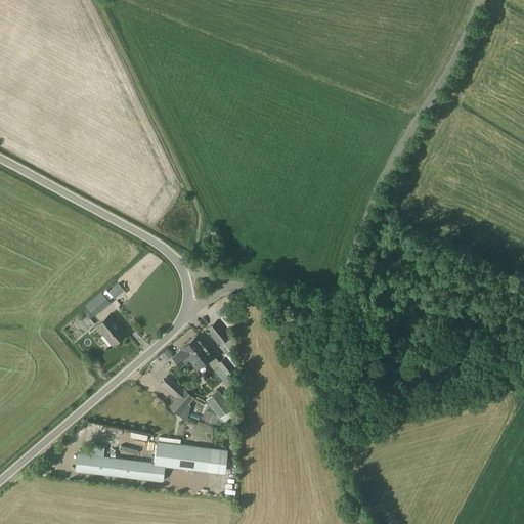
[(108,291),(114,298),(124,290),(118,282),(108,291)]
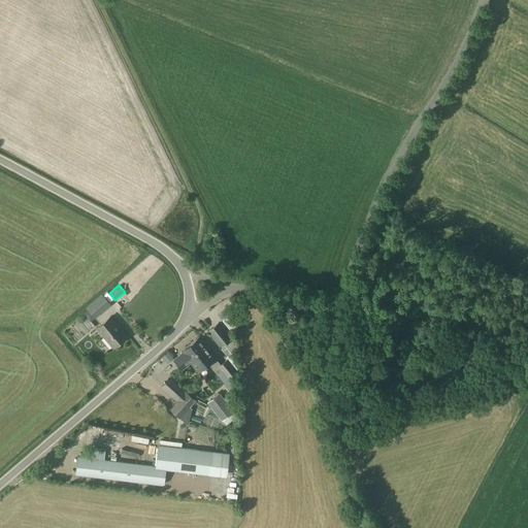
[(102,294),(87,308),(95,318),(110,304),(102,294)]
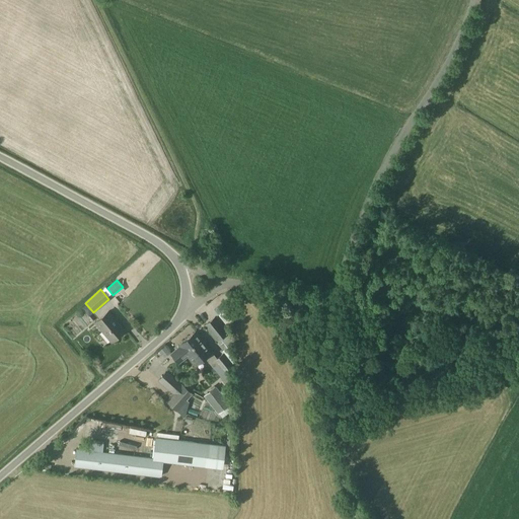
[(112,342),(125,330),(108,311),(95,322),(112,342)]
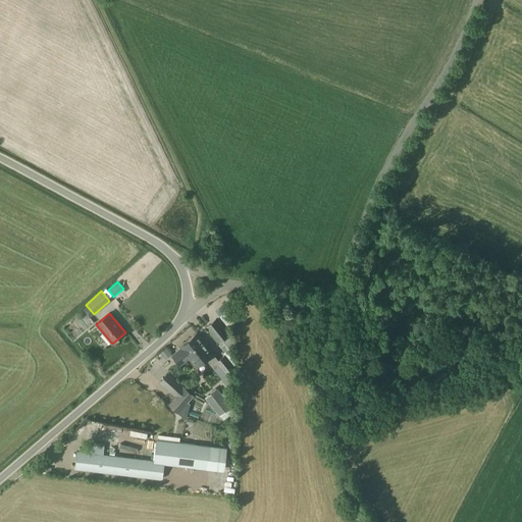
[(59,327),(68,337),(80,327),(70,317),(59,327)]
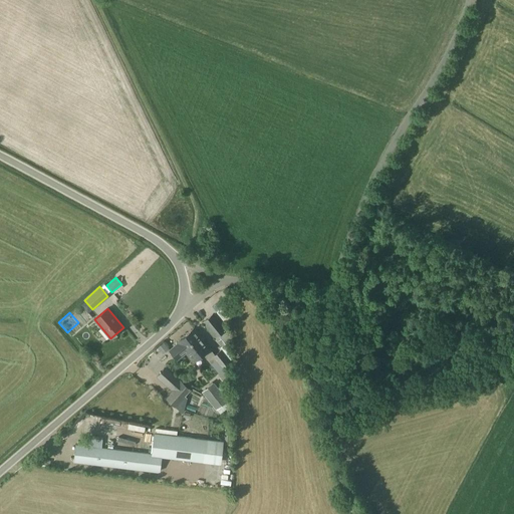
[(213,312),(202,321),(216,338),(227,329),(213,312)]
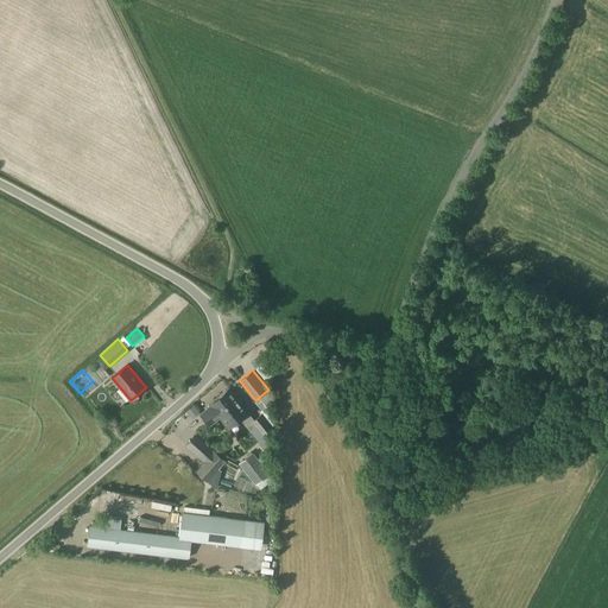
[(220,416),(239,400),(229,388),(210,404),(211,406),(201,415),(209,424),(220,416)]
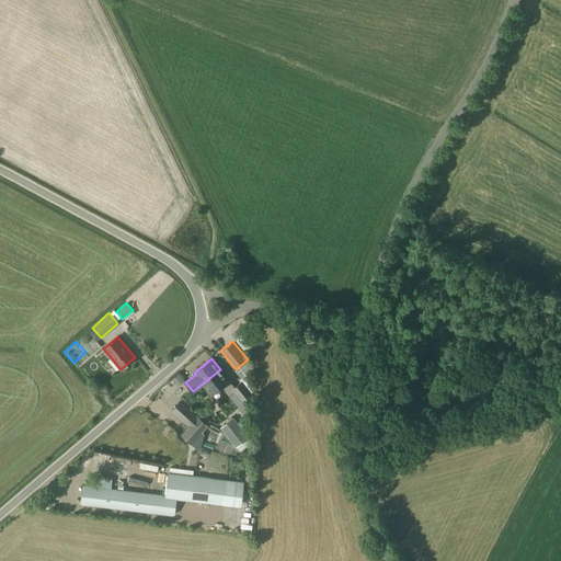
[(220,369),(203,384),(210,395),(220,386),(230,398),(235,395),(241,402),(252,393),(252,389),(243,376),(238,379),(240,381),(233,387),(229,379),(220,369)]
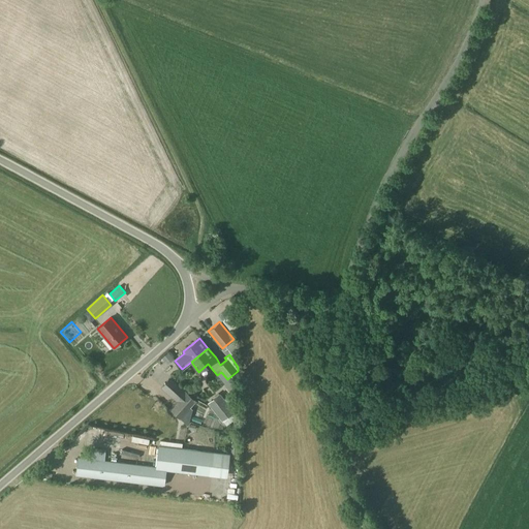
[(158,356),(161,364),(170,359),(166,351),(158,356)]
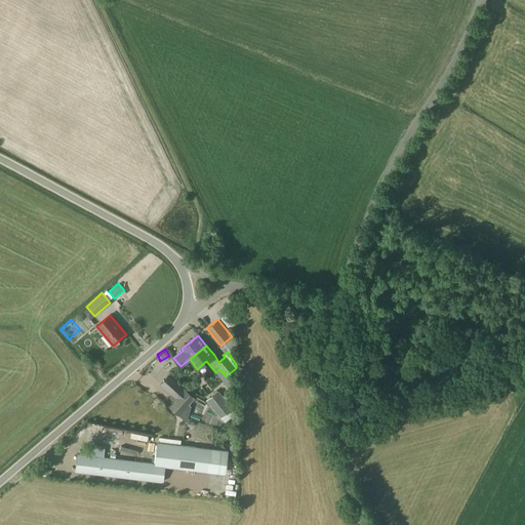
[(195,398),(168,374),(158,385),(173,398),(168,405),(178,416),(179,414),(187,420),(192,406),(190,404),(195,398)]
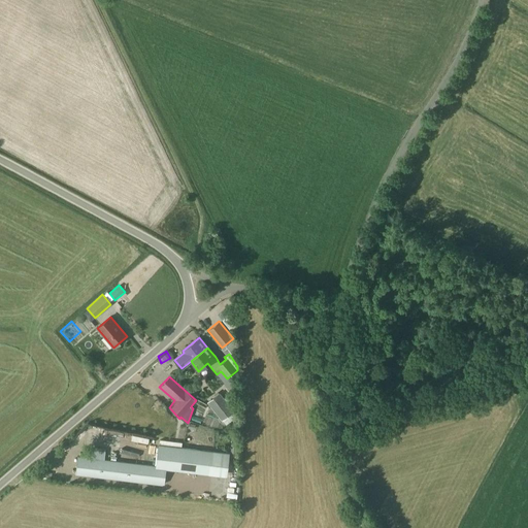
[(206,401),(209,405),(221,420),(222,420),(226,425),(237,416),(227,402),(232,397),(229,394),(224,398),(219,392),(206,401)]
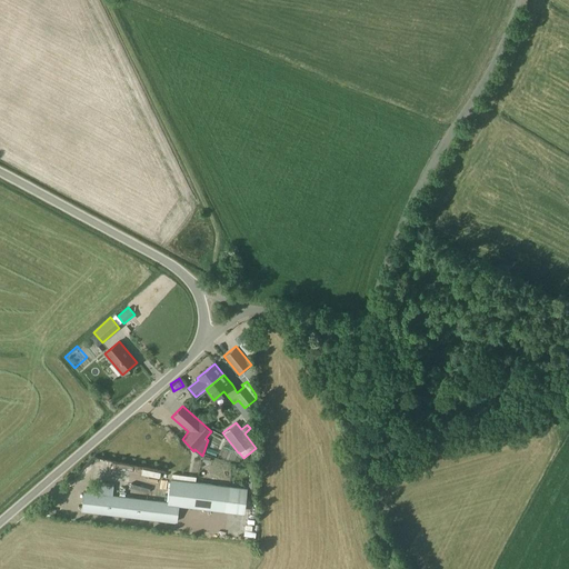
[(170,473),(167,501),(83,491),(81,511),(173,522),(177,521),(179,506),(243,513),(247,488),(196,481),(196,477),(170,473)]
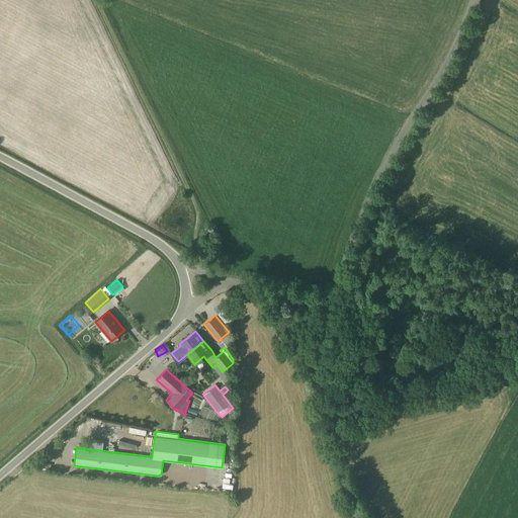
All buildings are outlined.
